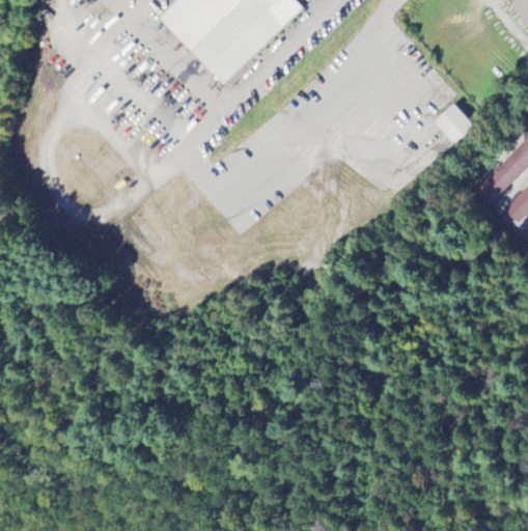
[(301,8),(293,0),(174,0),(158,17),(221,84),(301,8)]
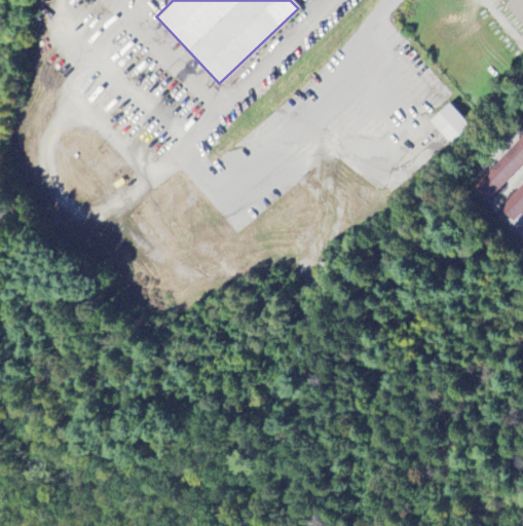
[(522,0),(509,0),(512,3),(508,6),(522,25),(522,0)]
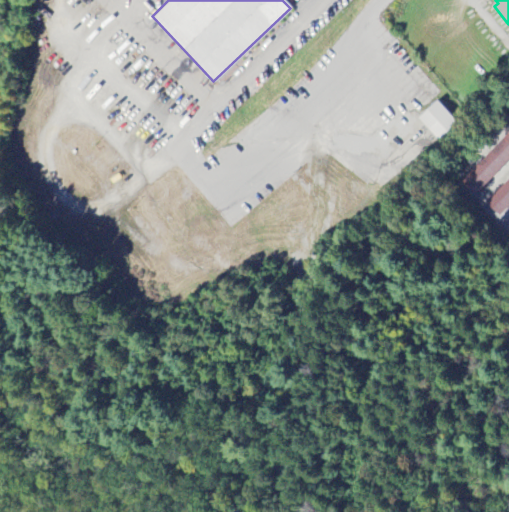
[(459,123),(440,102),(421,120),(440,141),(459,123)]
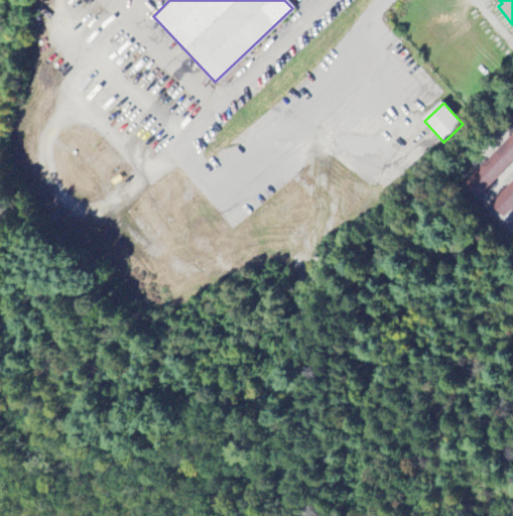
[(512,136),(467,185),(481,199),(512,164),(512,136)]
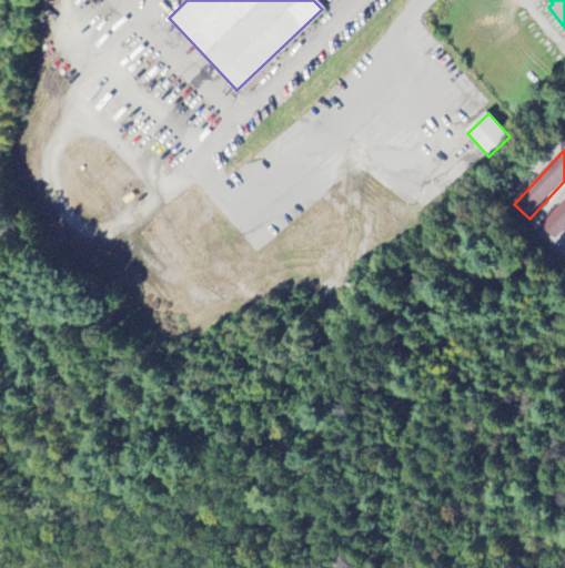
[(564,201),(541,227),(556,242),(564,233),(564,201)]
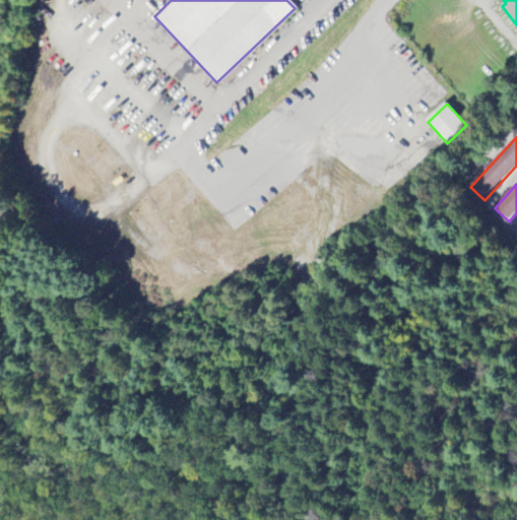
All buildings are outlined.
